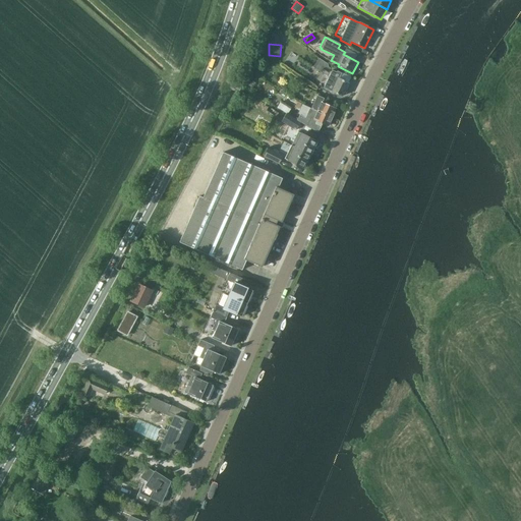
[(291,62),(300,67),(308,72),(313,65),(296,54),(291,62)]
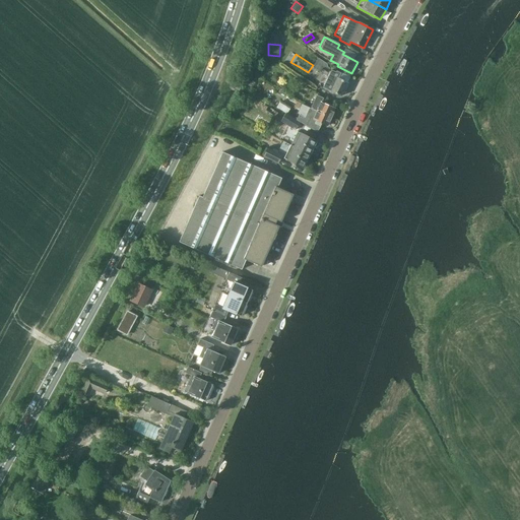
[(320,74),(327,64),(320,59),(314,69),(320,74)]
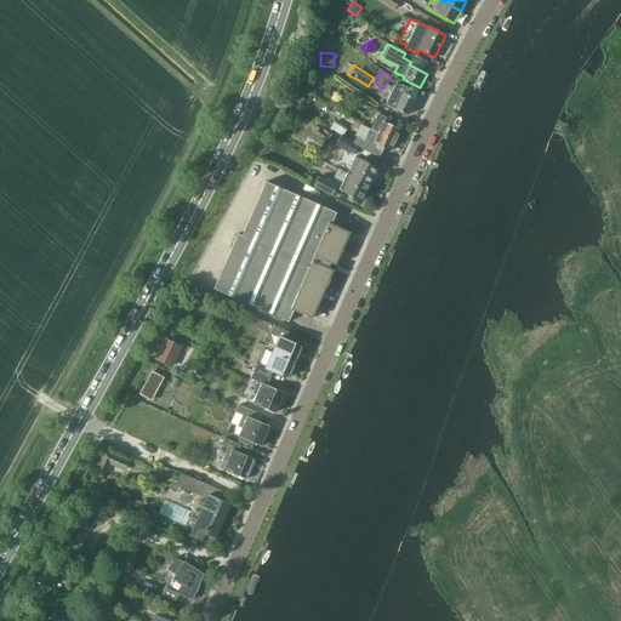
[(386,104),(394,109),(408,115),(415,98),(404,93),(406,87),(402,85),(400,86),(396,84),(391,92),(386,104)]
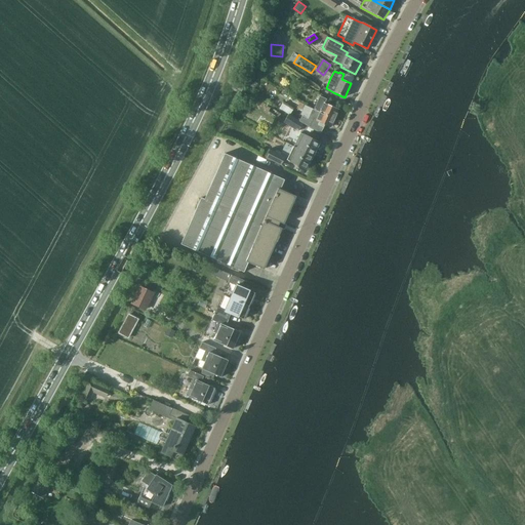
[(308,96),(311,89),(305,86),(301,92),(308,96)]
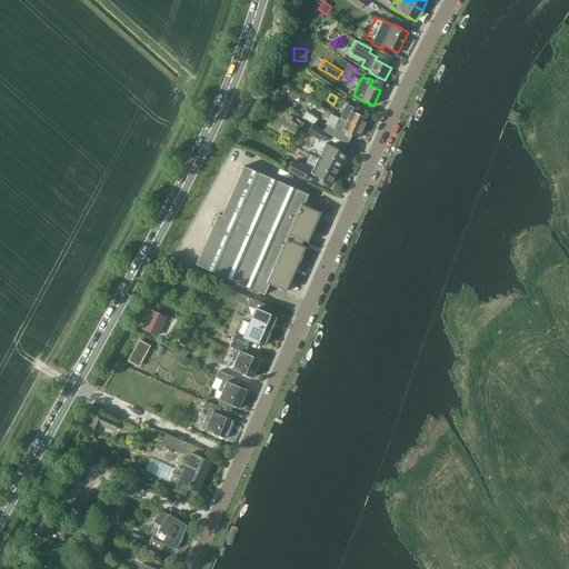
[(352,125),(362,129),(363,127),(366,127),(367,123),(366,122),(367,119),(351,112),(353,108),(346,105),(340,119),(341,120),(352,125)]
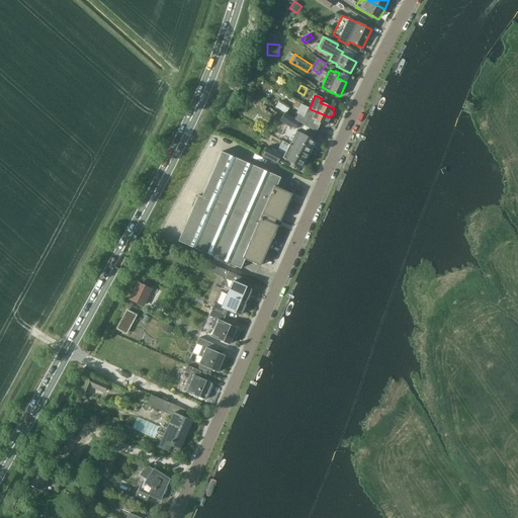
[(277,108),(286,113),(290,106),(279,100),(275,107),(277,108)]
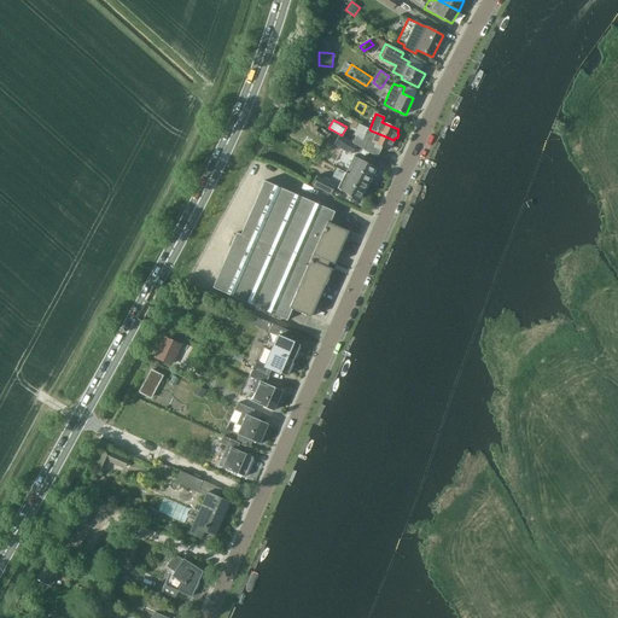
[(356,136),(353,143),(356,145),(356,146),(377,158),(380,151),(374,147),(375,144),(389,150),(391,146),(392,145),(394,143),(394,140),(383,135),(371,130),(369,129),(368,128),(362,140),(356,136)]
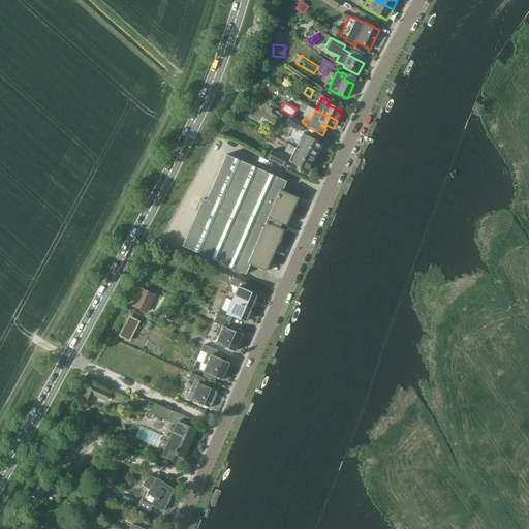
[(305,124),(290,116),(285,123),(300,132),(305,125),(305,124)]
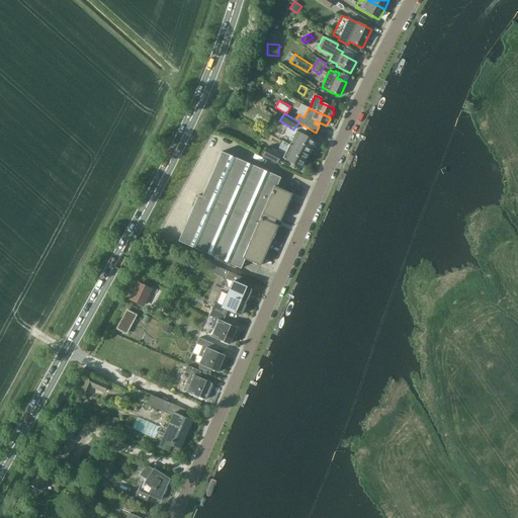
[(315,140),(296,132),(289,145),(309,154),(315,140)]
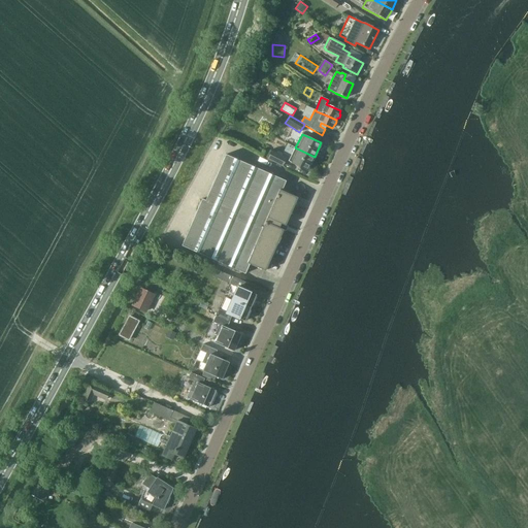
[(315,157),(295,147),(288,161),(307,170),(315,157)]
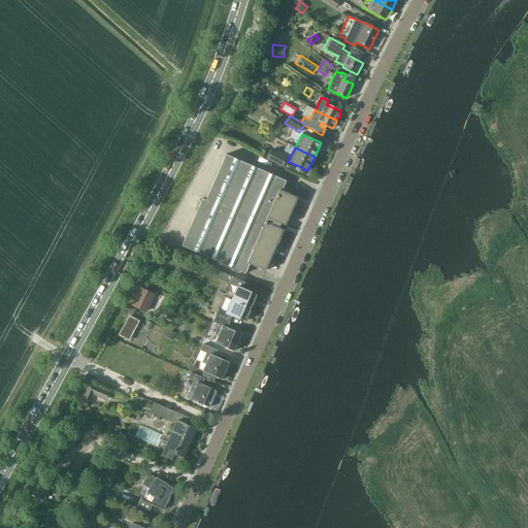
[(271,150),(267,159),(283,166),(287,158),(271,150)]
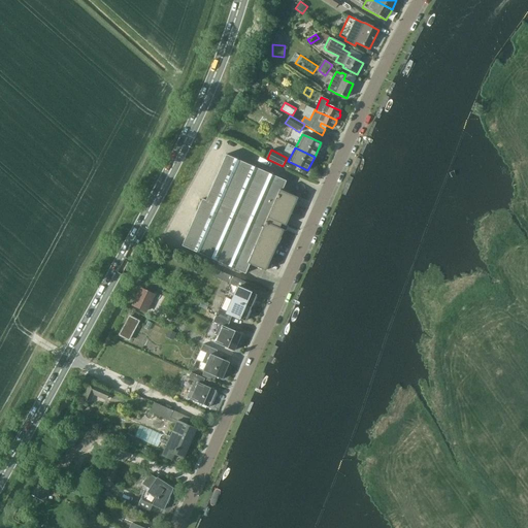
[(226,154),(205,201),(263,227),(265,222),(283,230),(297,197),(282,191),(287,180),(226,154)]
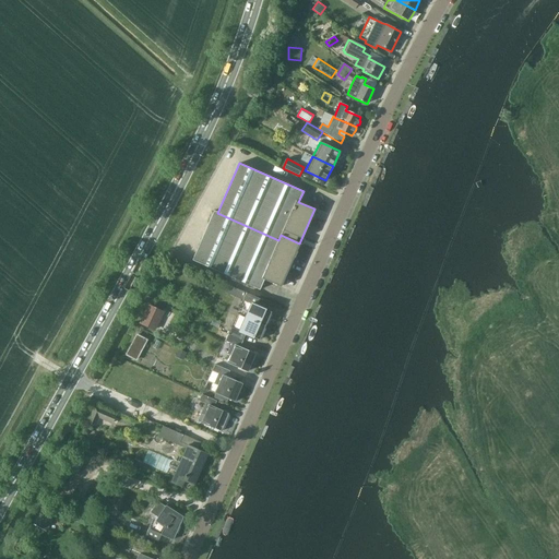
[(281,286),(299,244),(281,235),(278,240),(217,213),(214,212),(192,261),(260,290),(264,280),(281,286)]
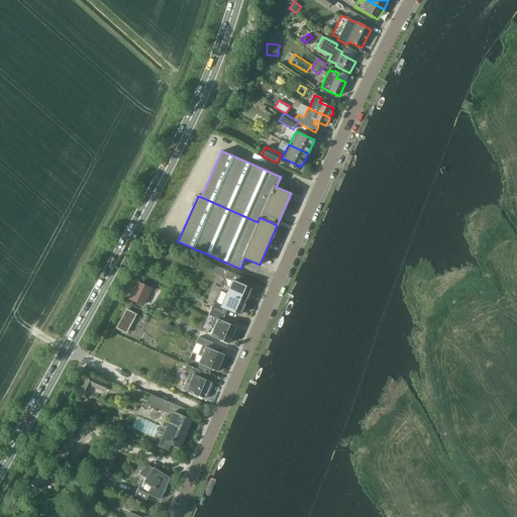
[(233,282),(228,293),(246,301),(251,289),(240,284),(242,279),(228,272),(225,279),(233,282)]
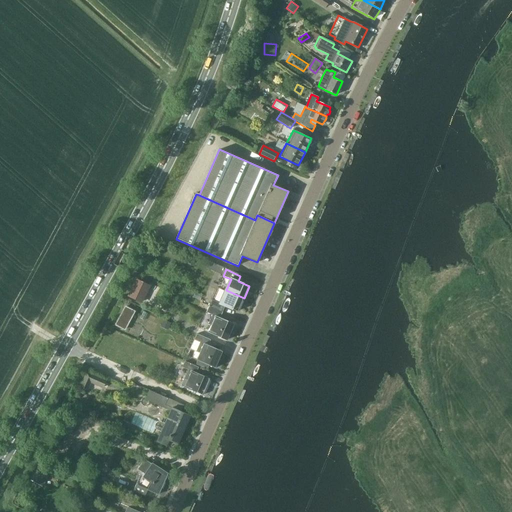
[(137,280),(129,296),(142,302),(150,286),(137,280)]
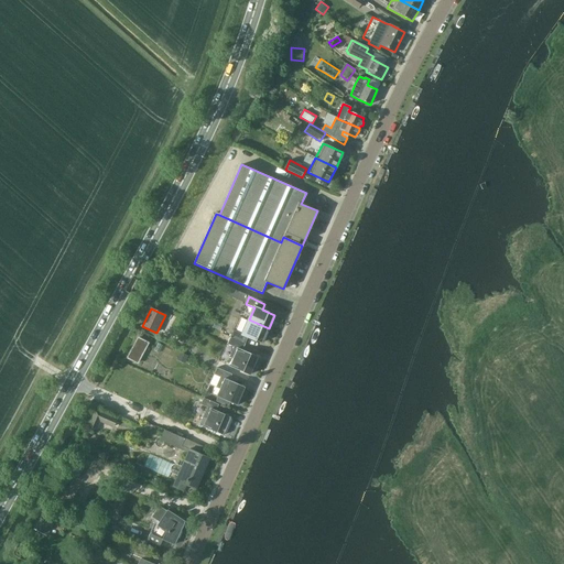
[(269,328),(249,320),(243,333),(235,329),(231,337),(246,344),(249,337),(262,343),(269,328)]
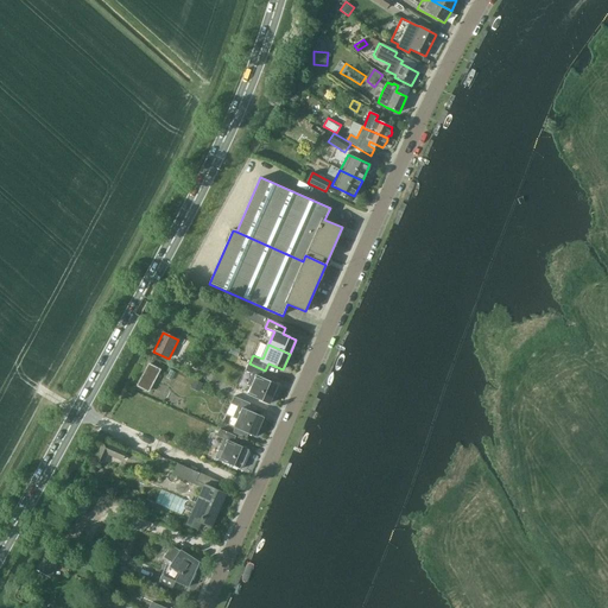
[(149,393),(162,369),(149,362),(135,386),(149,393)]
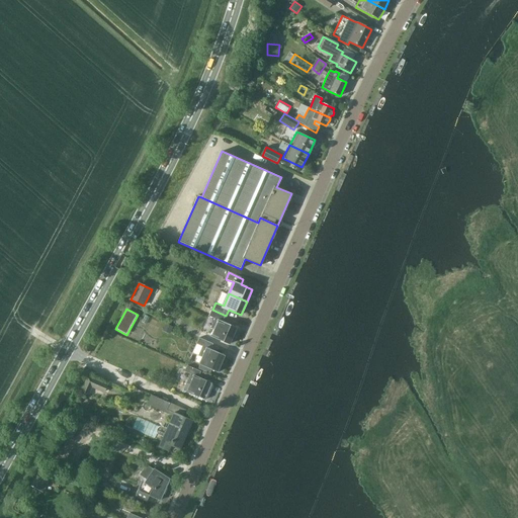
[(226,316),(212,310),(208,318),(214,320),(210,329),(214,331),(212,336),(230,344),(237,328),(224,322),(226,316)]
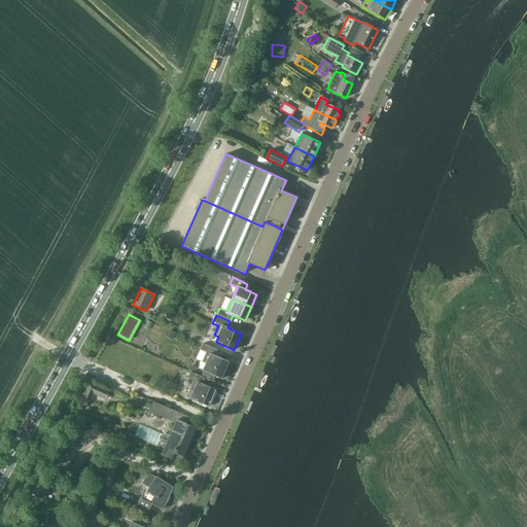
[(148,329),(152,322),(147,320),(144,327),(148,329)]
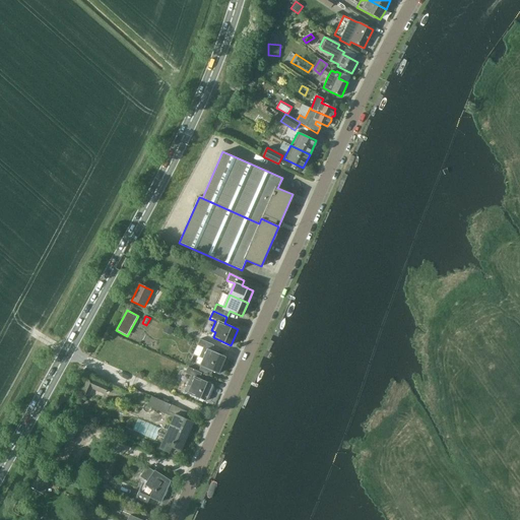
[(171,335),(174,328),(167,325),(164,332),(171,335)]
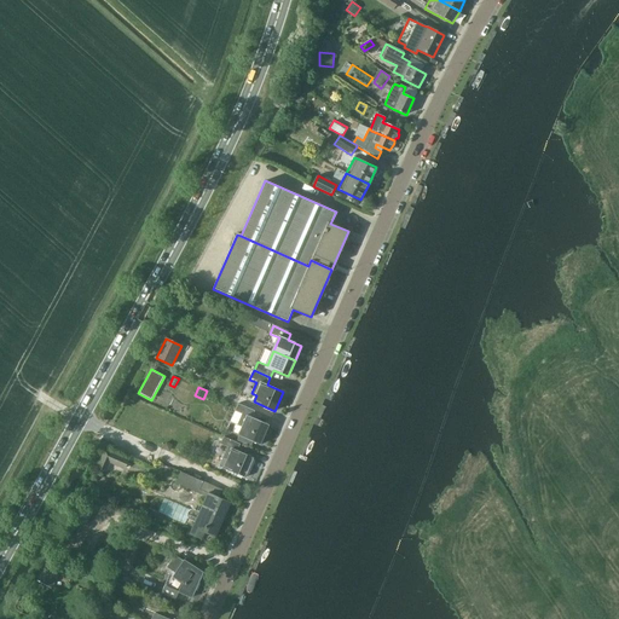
[(259,444),(268,423),(253,416),(255,412),(238,405),(235,411),(242,415),(237,426),(242,427),(238,434),(259,444)]
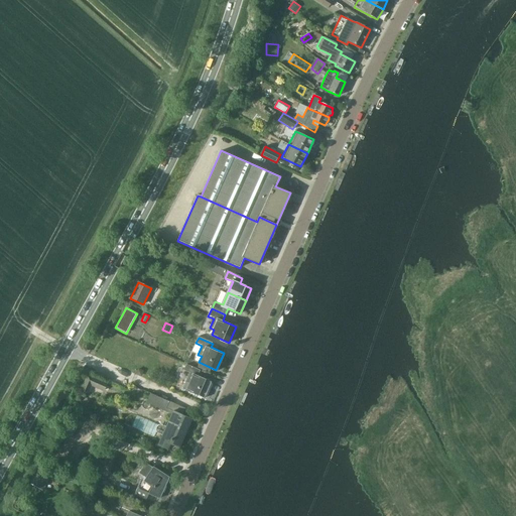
[(204,398),(212,381),(198,375),(200,372),(185,366),(183,371),(188,374),(184,383),(188,385),(186,390),(204,398)]
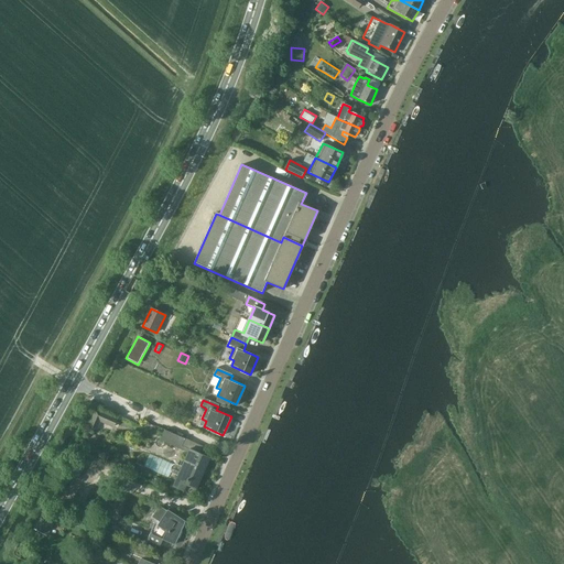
[(112,427),(116,420),(95,410),(87,426),(95,430),(99,421),(112,427)]
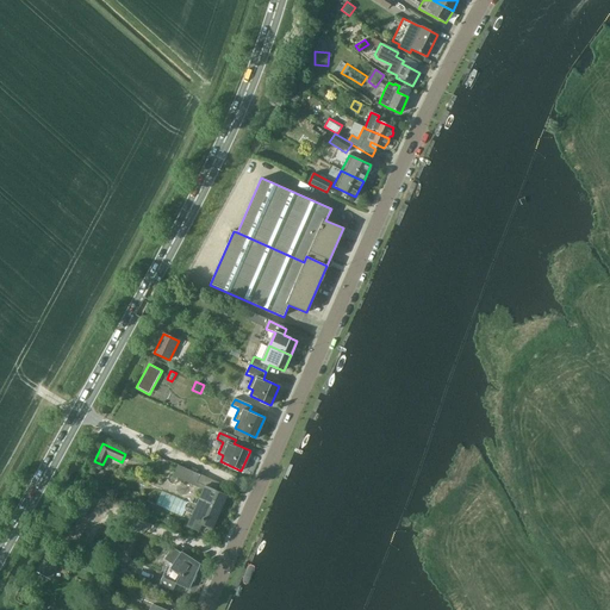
[(200,474),(178,465),(173,477),(197,486),(198,483),(197,483),(200,474)]
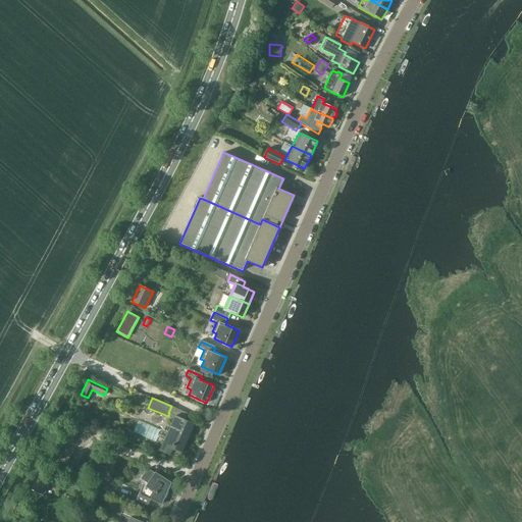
[(170,455),(172,449),(181,454),(195,423),(175,415),(160,450),(170,455)]
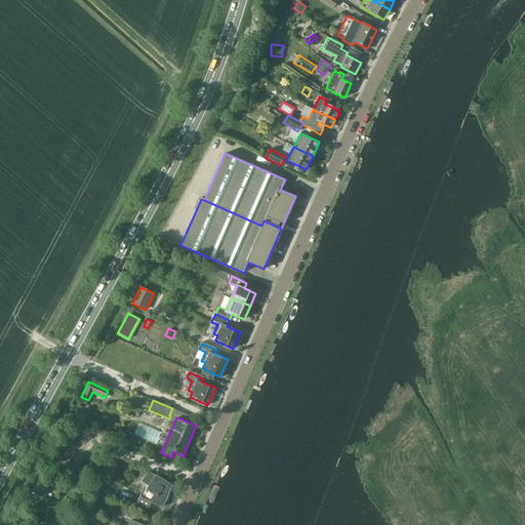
[(108,423),(97,419),(94,427),(104,432),(108,423)]
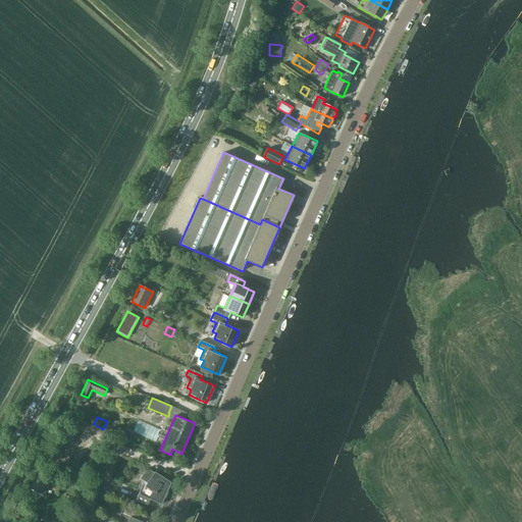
[(161,430),(139,420),(133,432),(156,442),(161,430)]
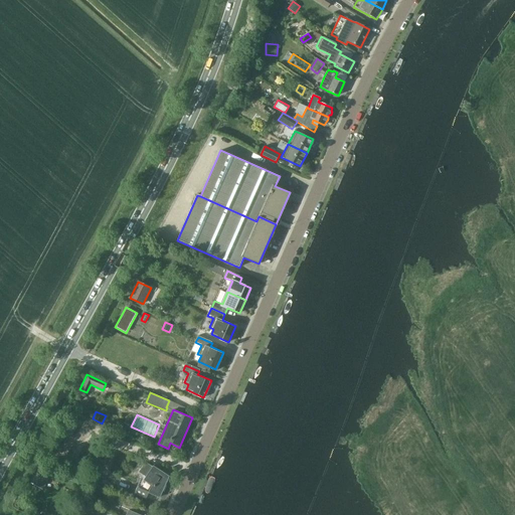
[(71,437),(78,422),(68,417),(60,432),(71,437)]
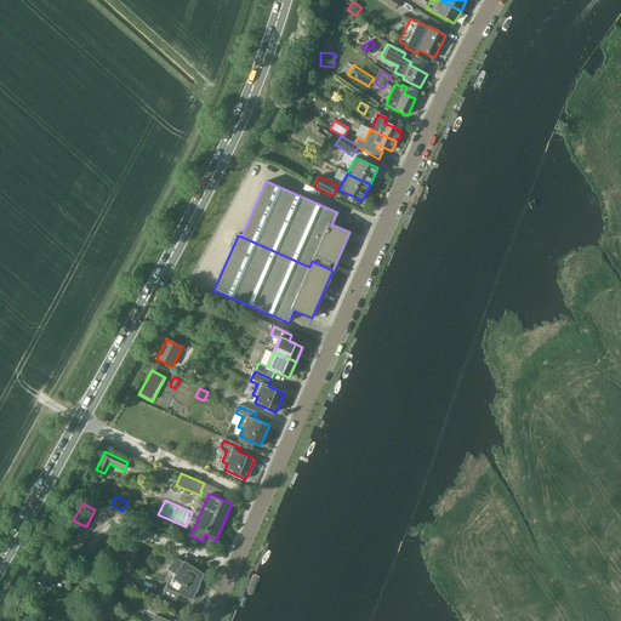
[(176,600),(180,594),(193,599),(204,574),(184,562),(183,563),(175,557),(166,569),(175,575),(174,577),(178,581),(177,584),(169,579),(161,594),(176,600)]
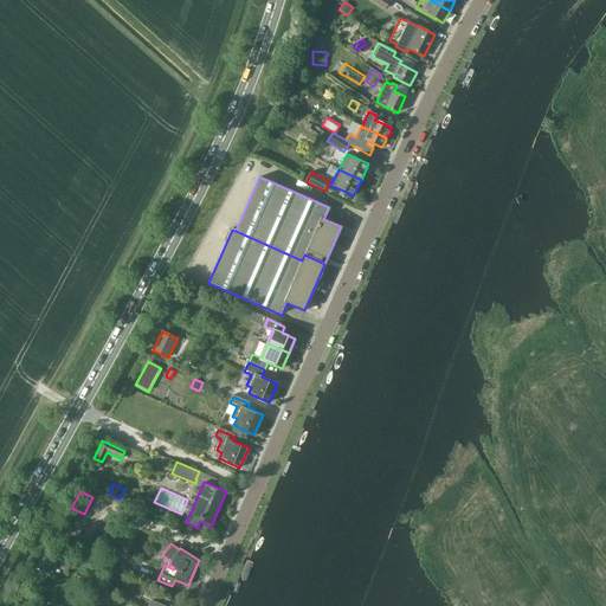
[(50,574),(59,556),(46,549),(37,567),(50,574)]
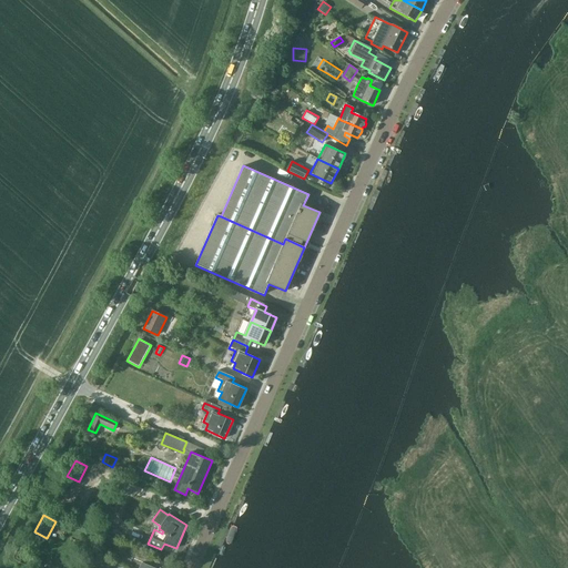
[(28,567),(38,567),(42,560),(31,555),(26,566),(28,567)]
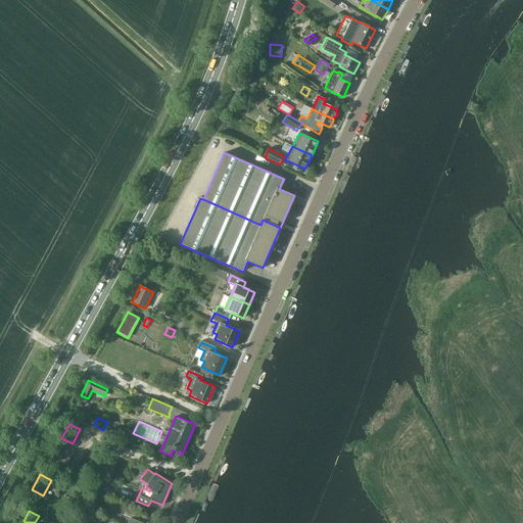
[(85,522),(95,522),(98,516),(87,511),(82,522),(85,522)]
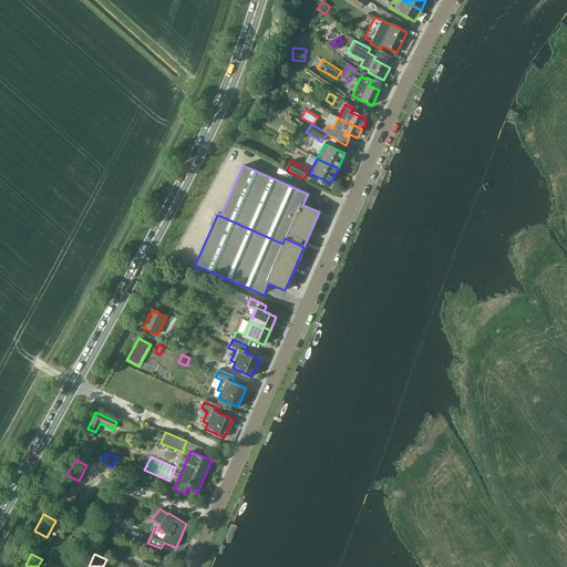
All buildings are outlined.
